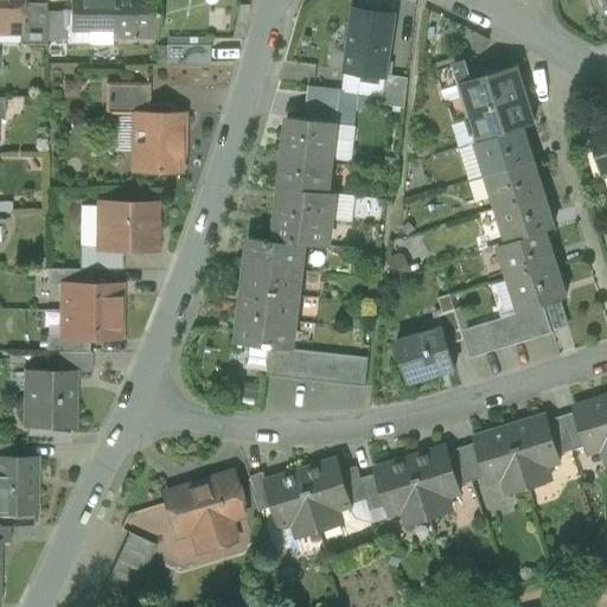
[(20,0),(0,0),(0,31),(19,32),(21,32),(21,2),(20,0)]
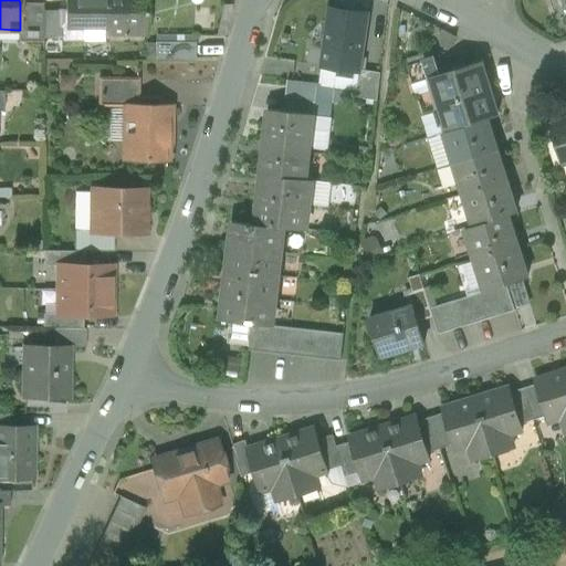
[(64,0),(65,24),(104,24),(104,34),(146,34),(146,0),(64,0)]
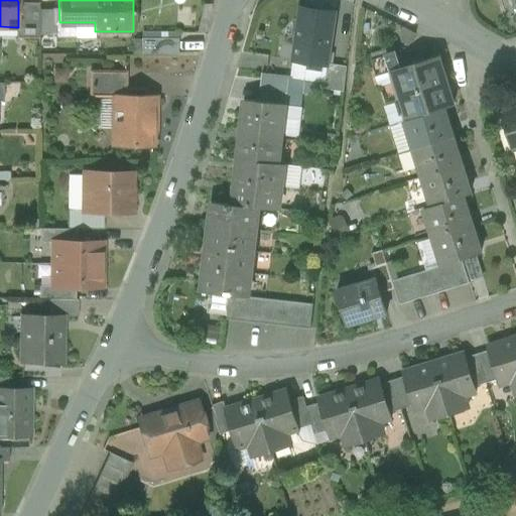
[(39,2),(18,2),(18,27),(16,27),(16,38),(39,38),(39,34),(39,10),(39,2)]
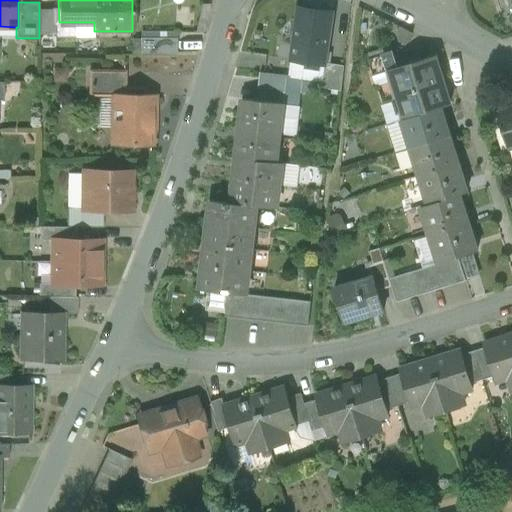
[(332,12),(298,7),(288,77),(322,81),(324,66),(325,64),(332,12)]
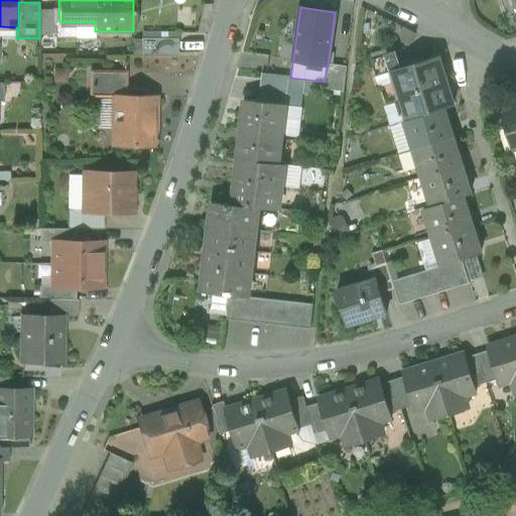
[(54,10),(39,10),(39,34),(56,34),(56,23),(54,23),(54,10)]
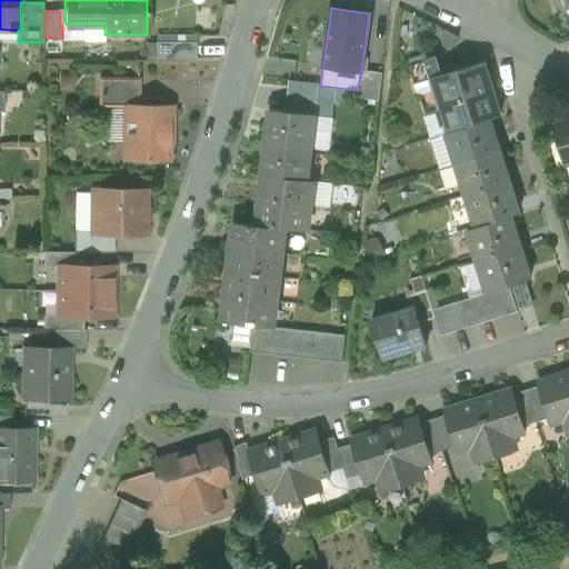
[(197,42),(156,42),(156,61),(197,61),(197,42)]
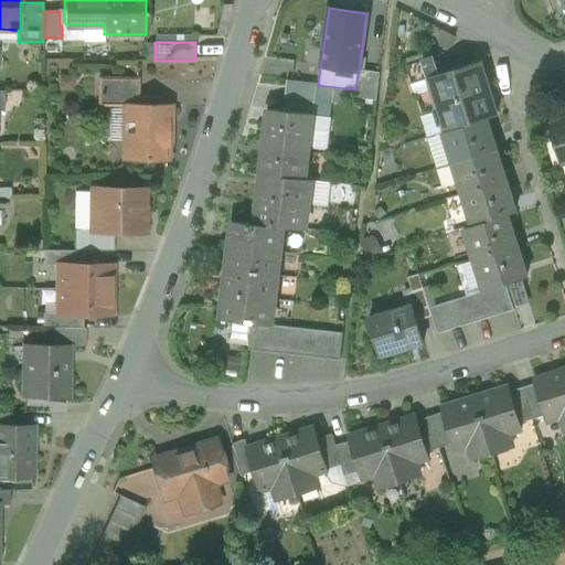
[(434,59),(406,66),(412,84),(430,78),(430,77),(438,74),(434,59)]
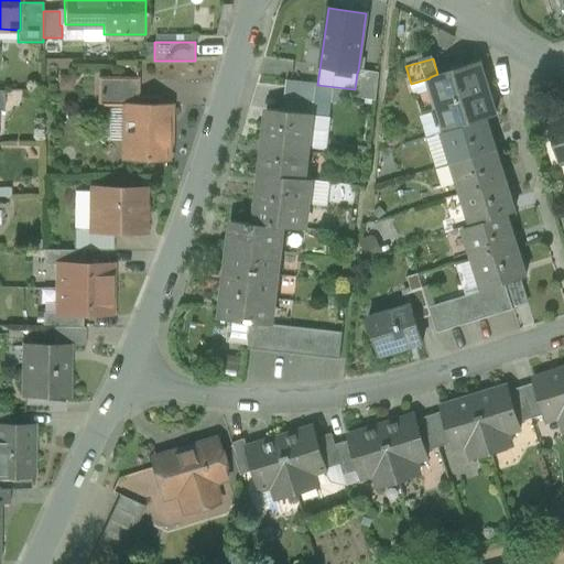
[(437,74),(430,77),(430,78),(411,84),(427,137),(485,119),(496,116),(478,62),(437,74)]
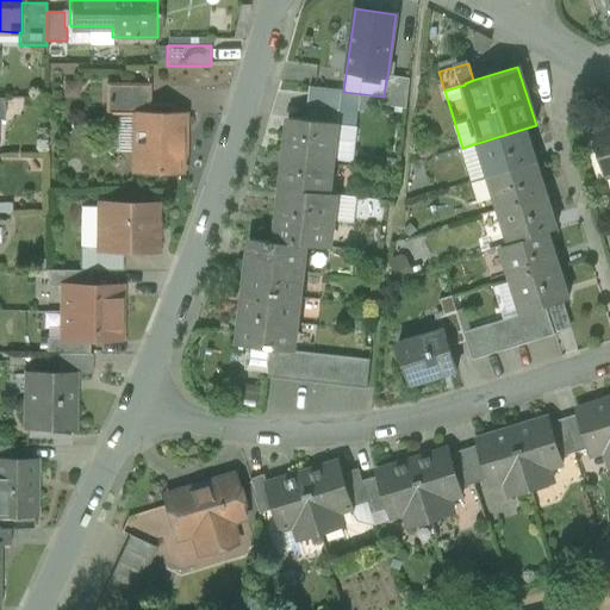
[(410,79),(387,76),(386,79),(384,97),(383,105),(406,109),(410,79)]
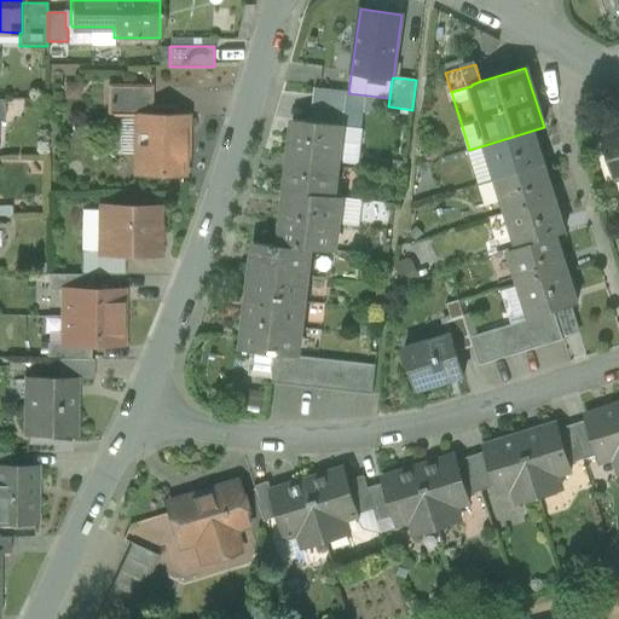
[(151,86),(108,86),(108,116),(137,116),(137,115),(151,115),(151,86)]
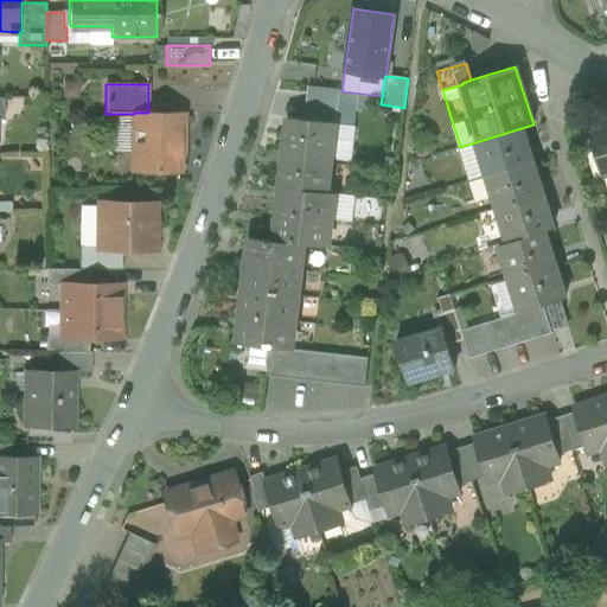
[(339,93),(308,89),(306,106),(337,109),(339,93)]
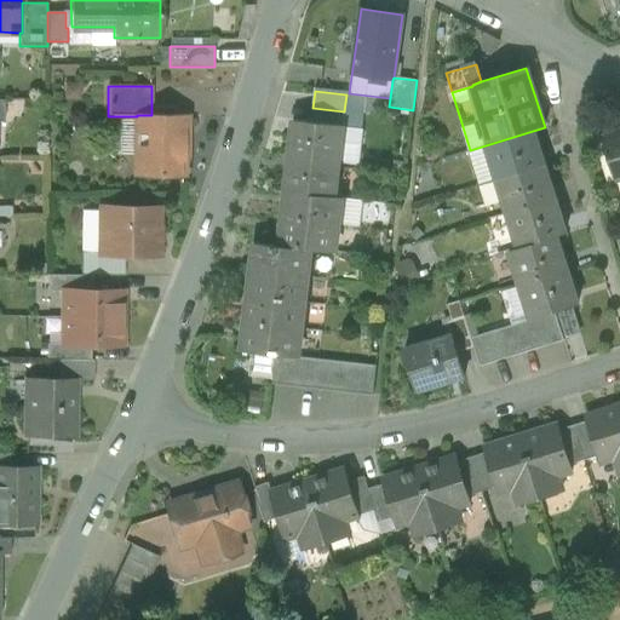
[(344,112),(313,108),(310,122),(343,126),(344,112)]
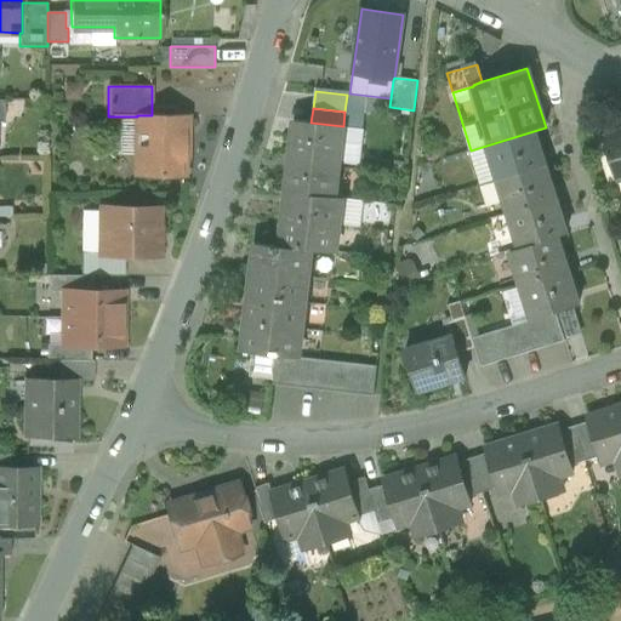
[(152,115),(137,115),(137,117),(137,177),(186,177),(187,117),(152,115)]
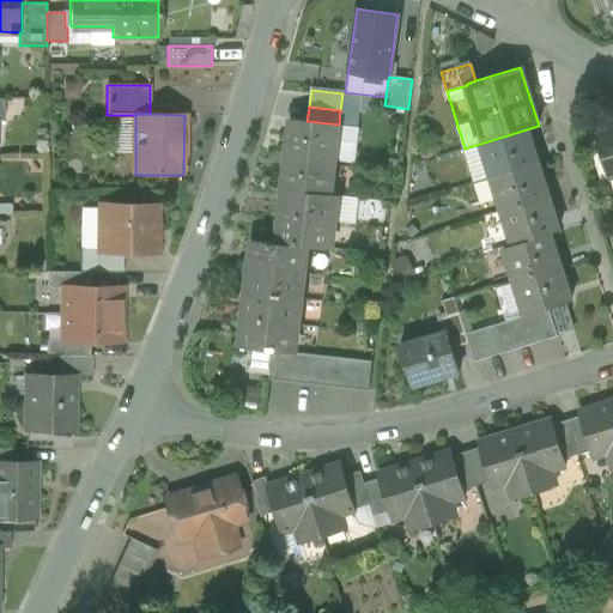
[(307,121),(291,119),(286,155),(334,161),(339,125),(307,121)]
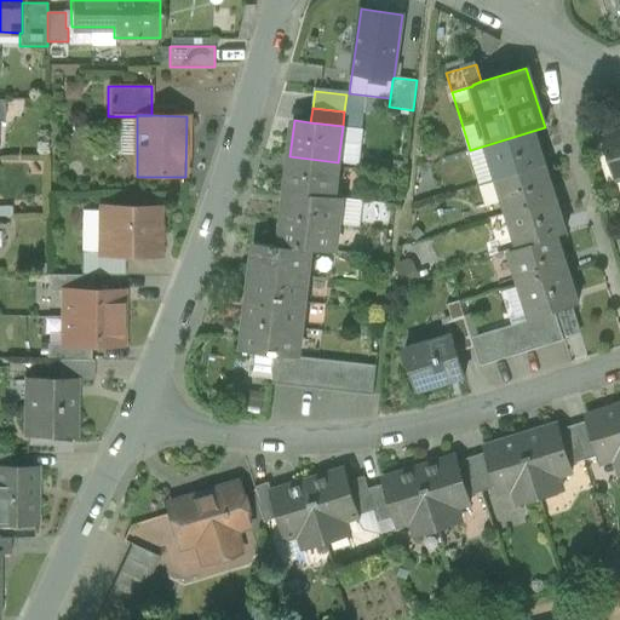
[(533,131),(486,145),(497,181),(544,165),(533,131)]
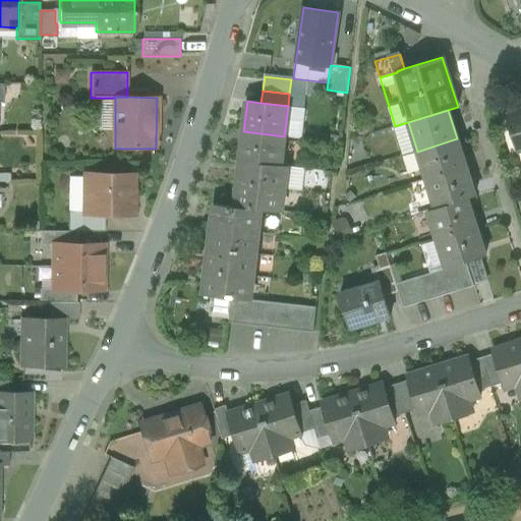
[(520,112),(507,116),(517,152),(520,150),(520,112)]
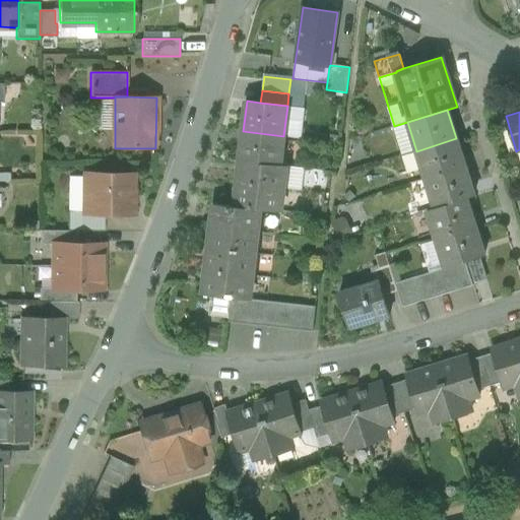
[(407,122),(394,126),(403,155),(416,151),(407,122)]
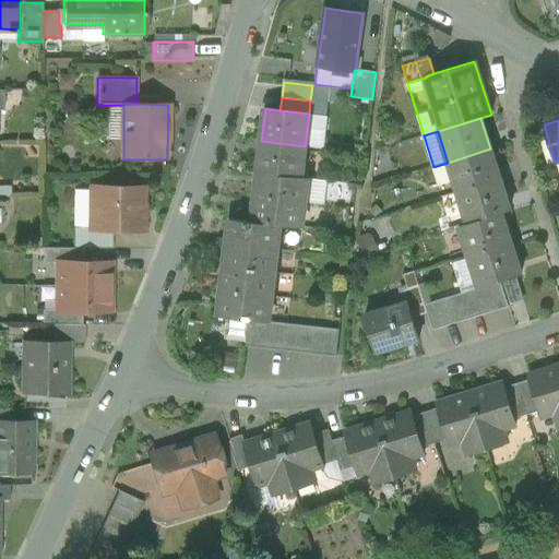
[(305,146),(261,141),(258,174),(300,178),(305,146)]
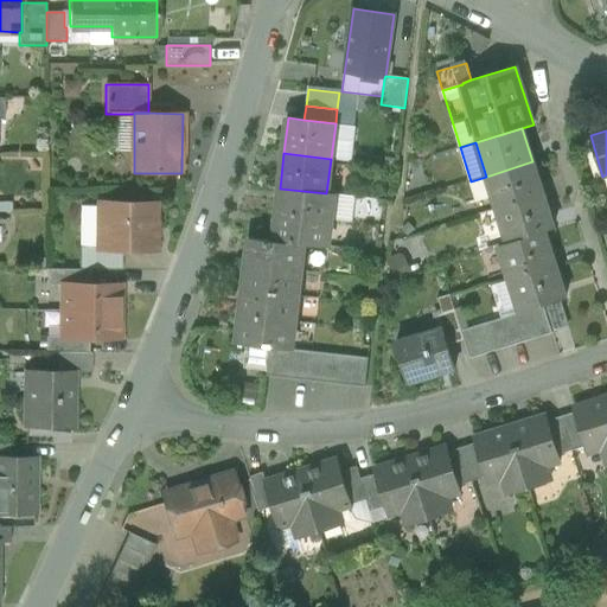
[(532,161),(486,177),(497,210),(543,196),(532,161)]
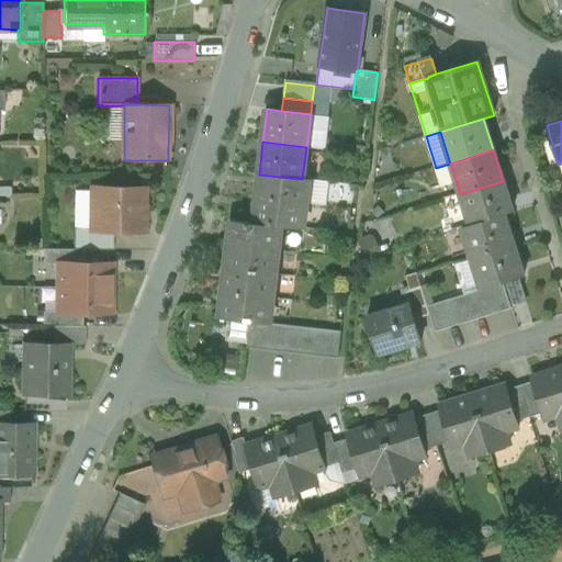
[(302,179),(259,175),(256,199),(307,204),(311,180),(302,179)]
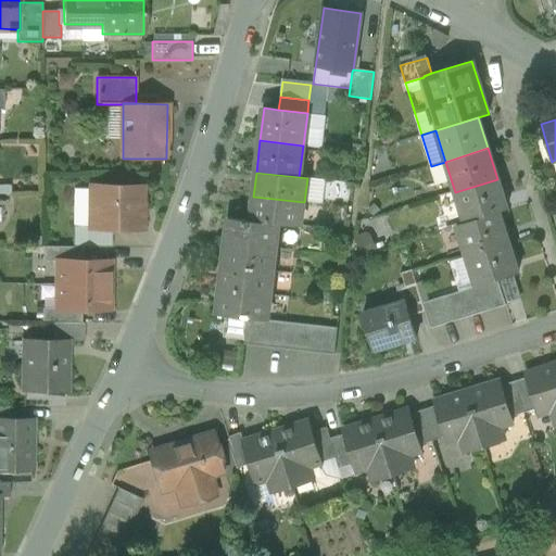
[(497,179),(455,192),(465,223),(497,212),(507,210),(497,179)]
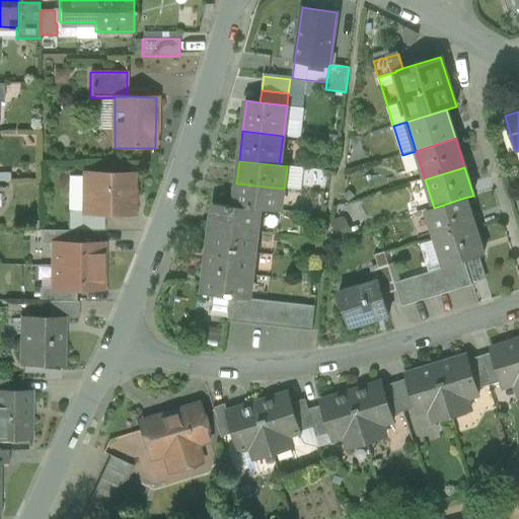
[(67,174),(67,209),(76,210),(77,174),(67,174)]
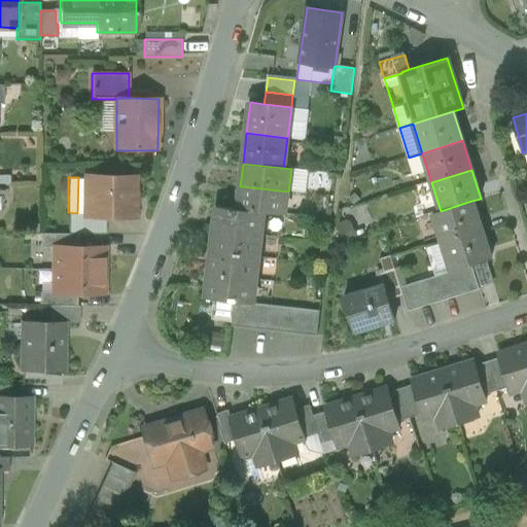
[(135,177),(85,177),(84,214),(85,216),(106,216),(135,217),(135,177)]
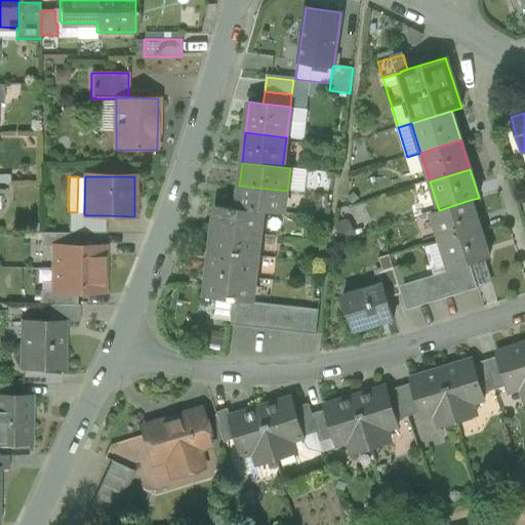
[(287,191),(239,186),(236,208),(263,211),(284,214),(287,191)]
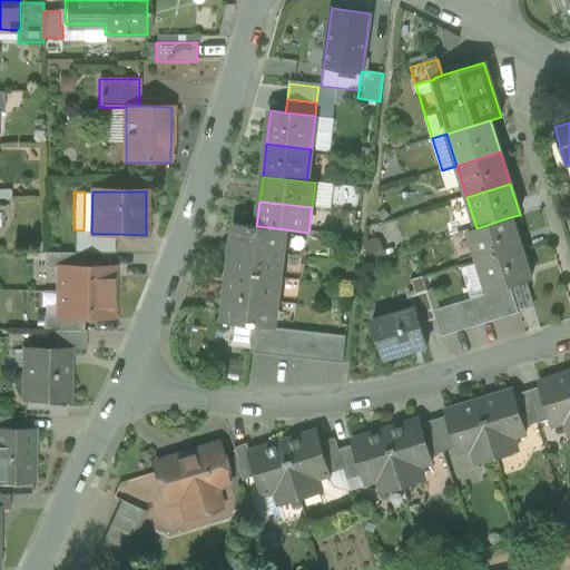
[(477,228),(468,232),(477,263),(520,249),(510,217),(477,228)]
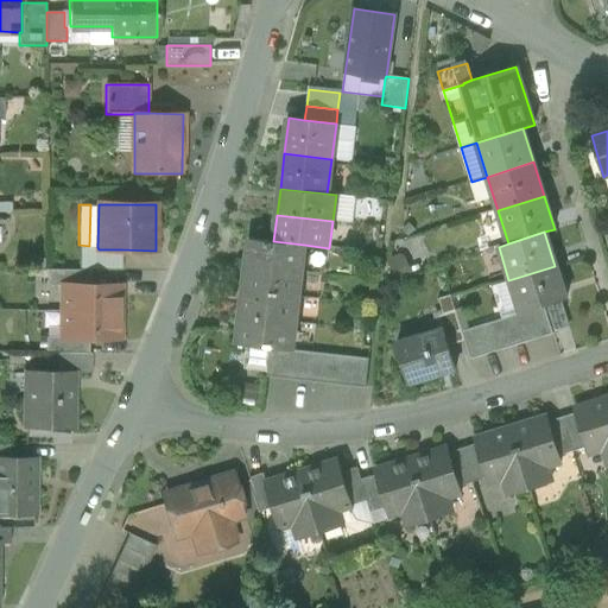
[(273,241),(249,239),(246,265),(302,272),(304,245),(273,241)]
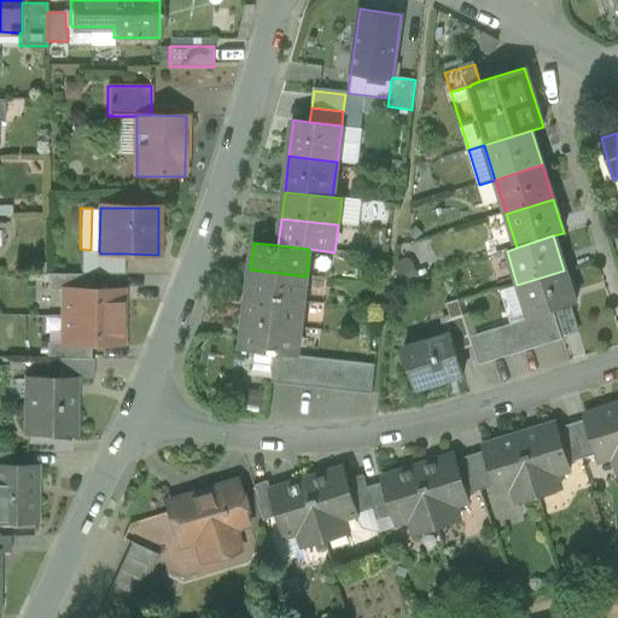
[(99,251),(81,251),(80,274),(91,275),(123,275),(124,254),(100,254),(99,251)]
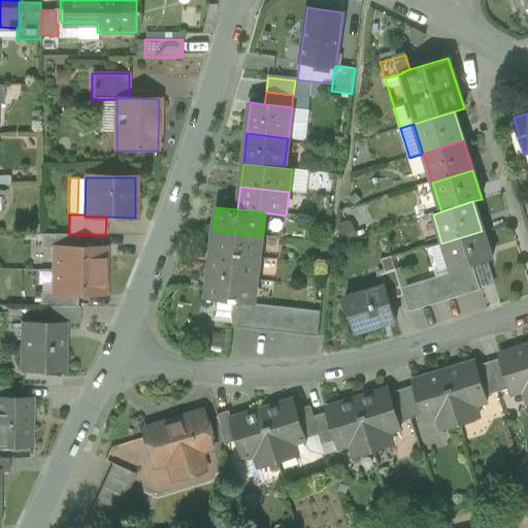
[(262,236),(213,230),(211,253),(259,259),(262,236)]
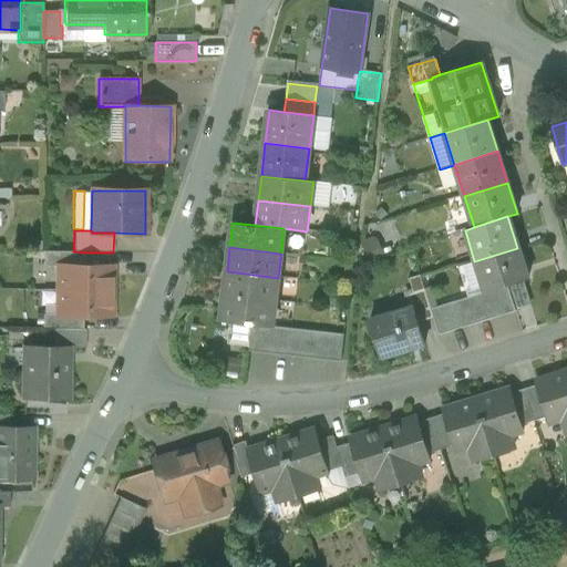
[(517,248),(474,261),(484,292),(507,286),(522,281),(527,279),(517,248)]
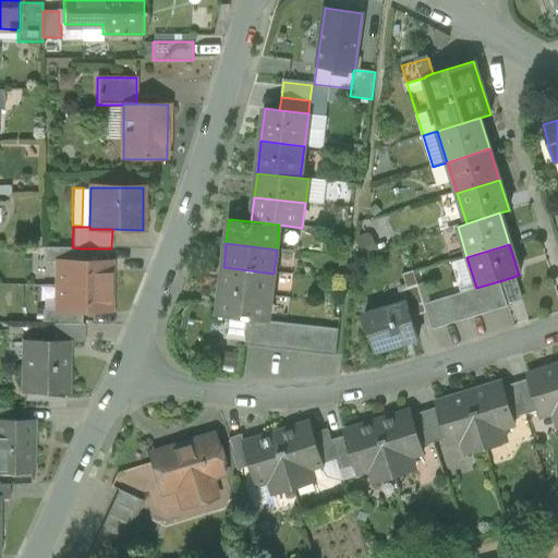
[(72,247),(43,247),(43,262),(58,262),(58,261),(82,261),(82,249),(72,247)]
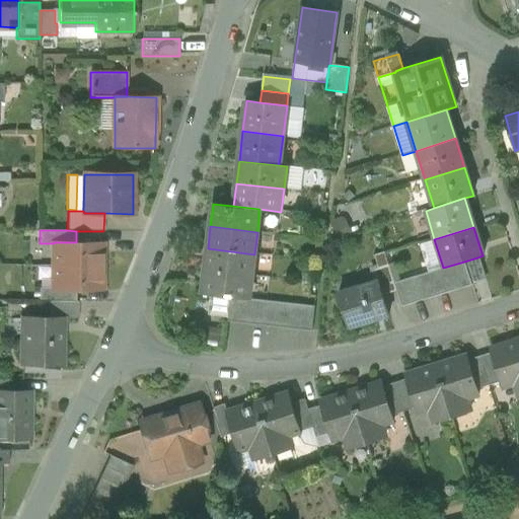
[(76,242),(54,242),(54,243),(53,266),(101,267),(102,243),(76,242)]
